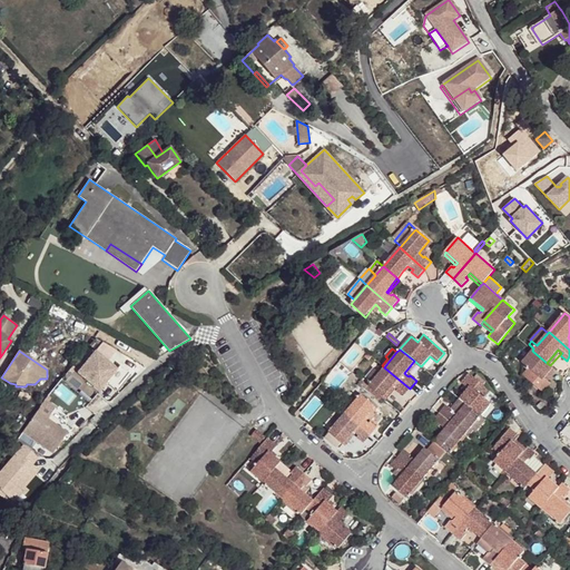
[(547,363),(532,351),(521,363),(528,369),(522,375),(543,393),(551,384),(544,379),(552,369),(550,365),(547,363)]
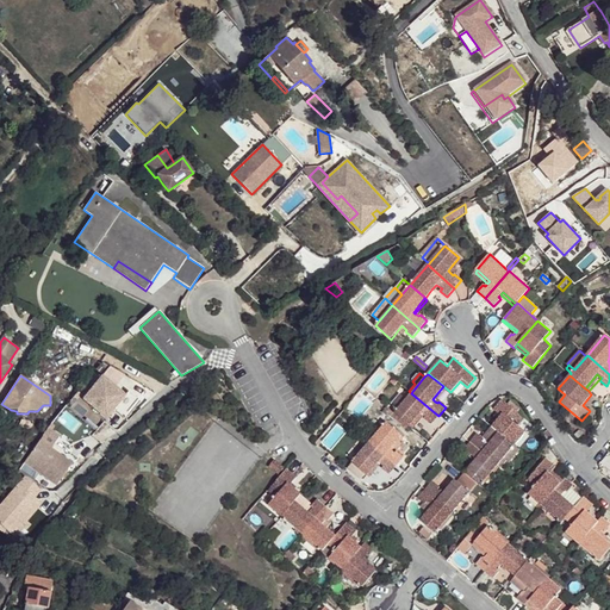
[(443,386),(433,399),(435,402),(446,388),(443,386)]
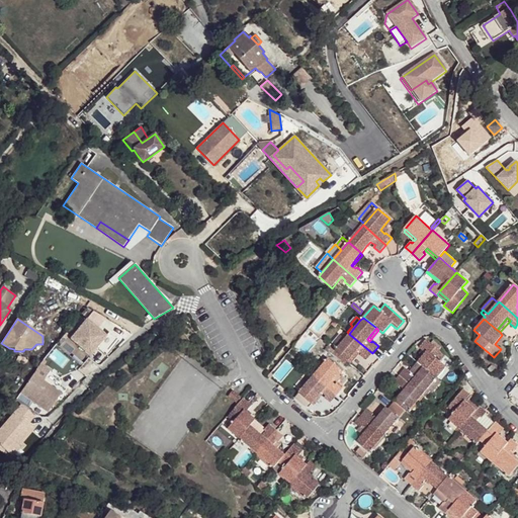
[(333,342),(338,347),(349,334),(347,332),(343,337),(339,334),(333,342)]
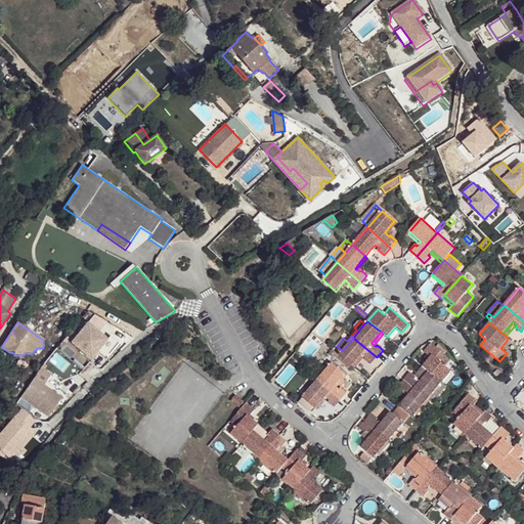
[(342,351),(339,355),(340,356),(351,365),(352,366),(361,354),(366,358),(364,359),(370,364),(377,357),(353,338),(342,351)]
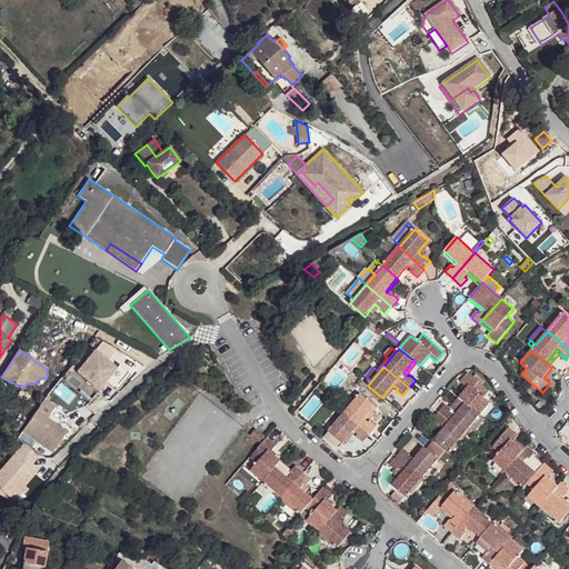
[(552,368),(551,368),(543,378),(545,378),(552,368)]
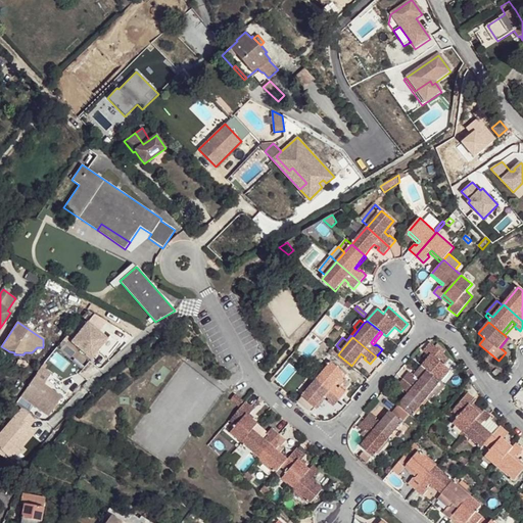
[(427,371),(440,381),(450,370),(443,365),(448,359),(430,342),(423,350),(429,357),(421,366),(427,371)]
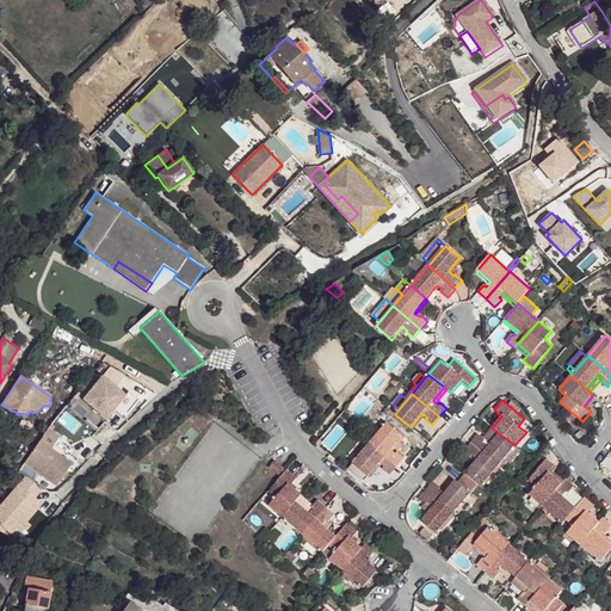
[(387,408),(383,413),(390,419),(394,414),(387,408)]
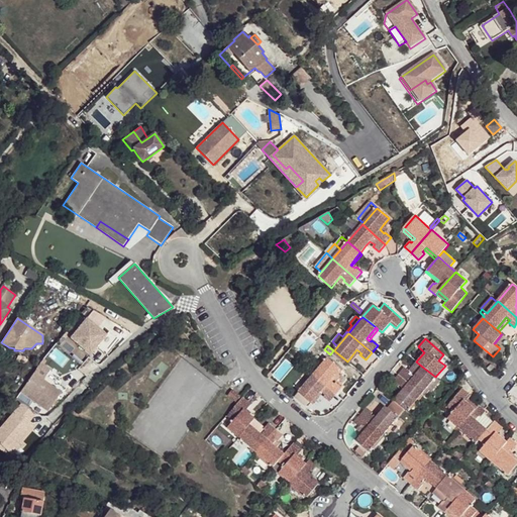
[(356,349),(347,362),(349,364),(359,352),(356,349)]
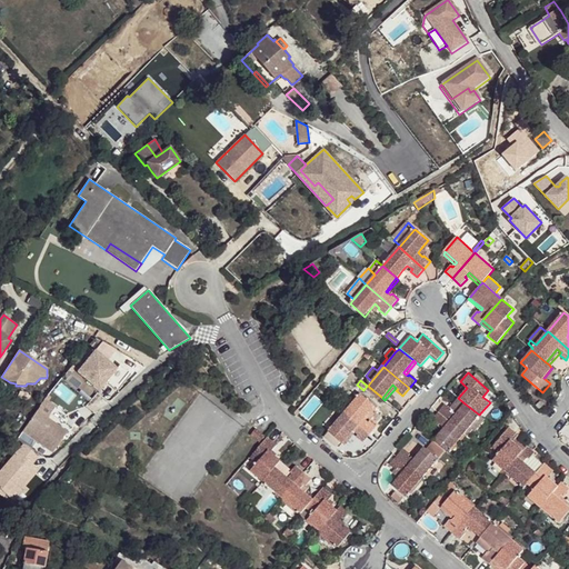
[(369,387),(367,389),(378,400),(381,397),(369,387)]
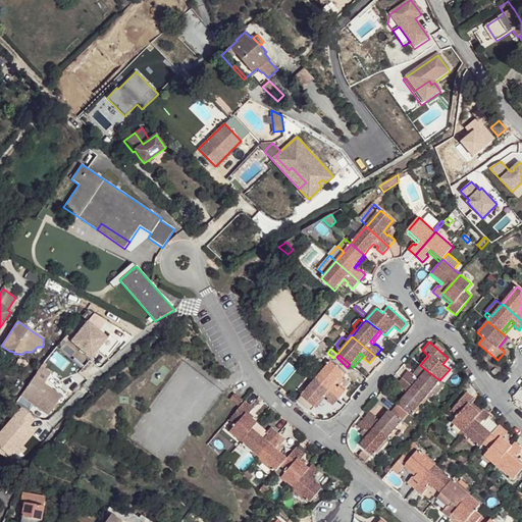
[(330,361),(316,378),(340,399),(345,392),(340,386),(337,388),(333,384),(344,373),(330,361)]
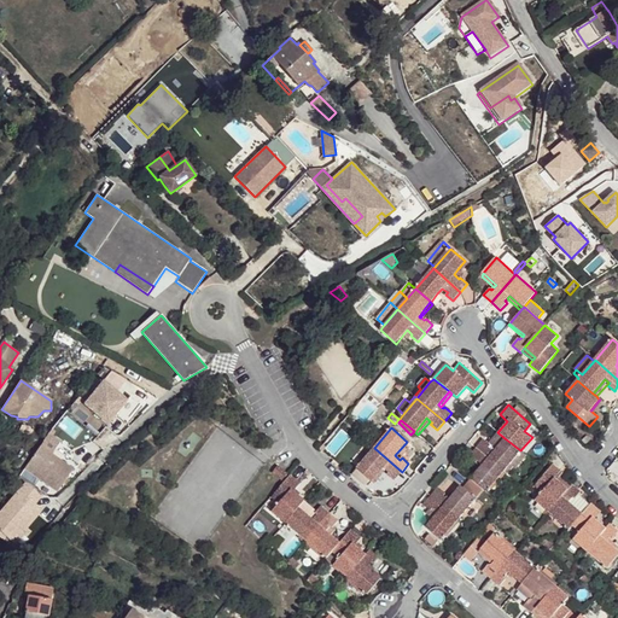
[(489,447),(494,452),(505,438),(497,432),(488,443),(490,445),(489,447)]
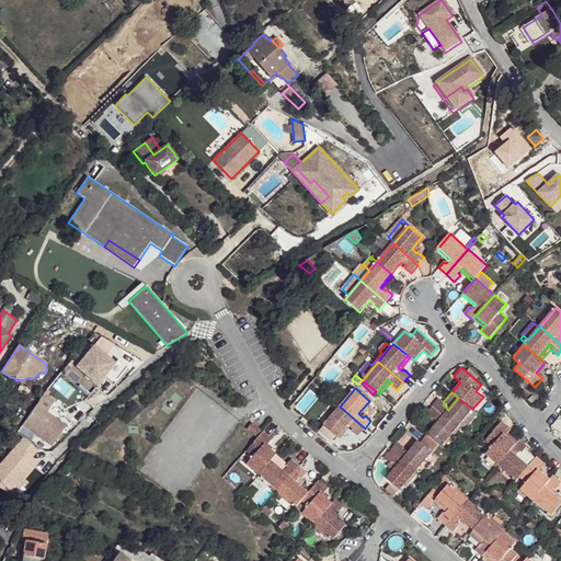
[(37,405),(23,425),(53,446),(67,426),(47,412),(55,401),(44,393),(37,405)]
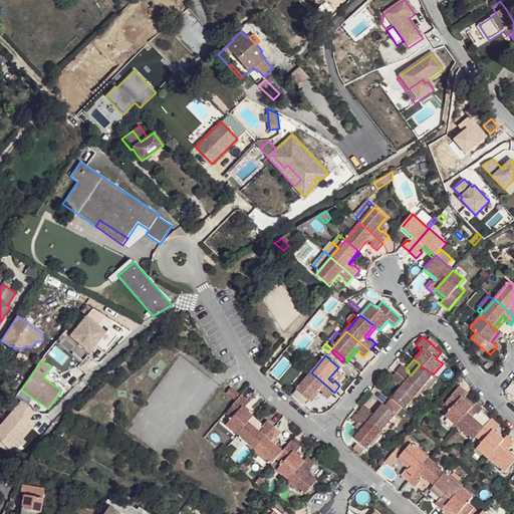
[(419,392),(433,374),(420,364),(411,375),(407,371),(408,370),(406,368),(402,365),(396,372),(419,392)]
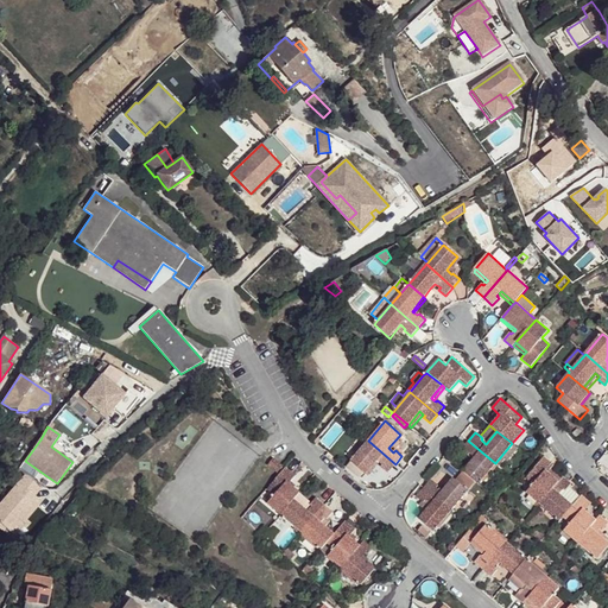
[(353,455),(354,457),(368,441),(366,439),(353,455)]
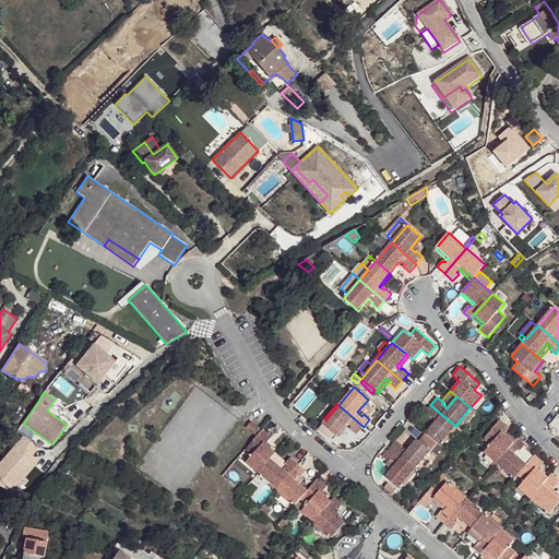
[(364,427),(339,405),(325,420),(318,429),(330,439),(334,435),(337,436),(347,424),(348,426),(352,428),(351,429),(356,435),(364,427)]
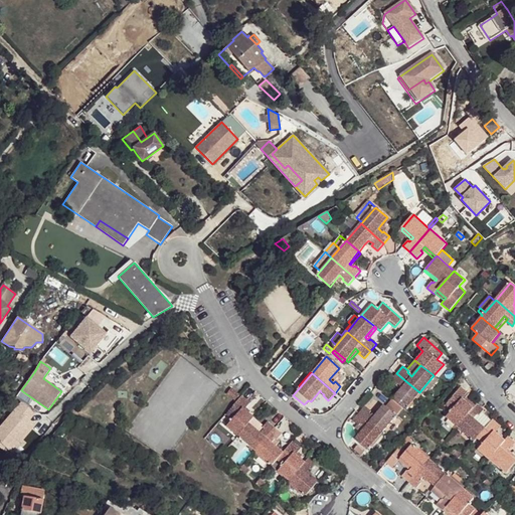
[(401,388),(392,399),(402,408),(404,410),(419,392),(396,373),(390,381),(396,386),(397,384),(400,386),(401,388)]
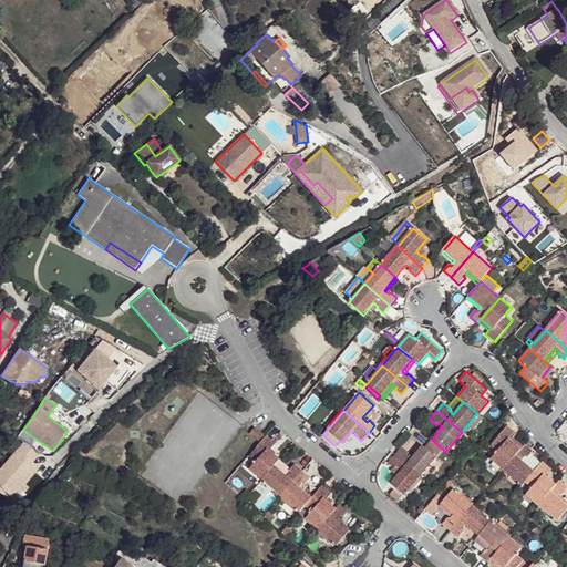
[(477,413),(462,432),(465,434),(466,433),(471,428),(473,430),(483,418),(477,413)]
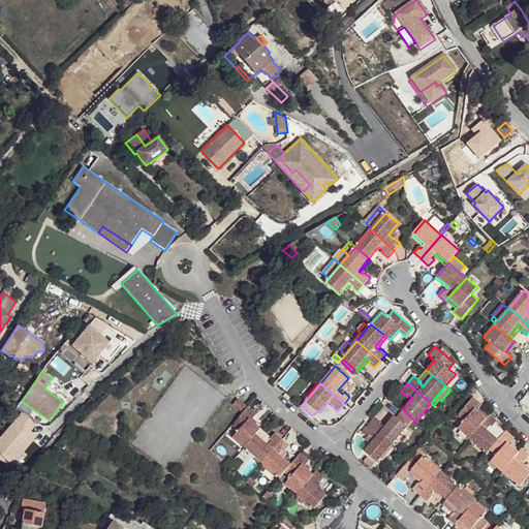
[(60,392),(56,397),(63,402),(67,397),(60,392)]
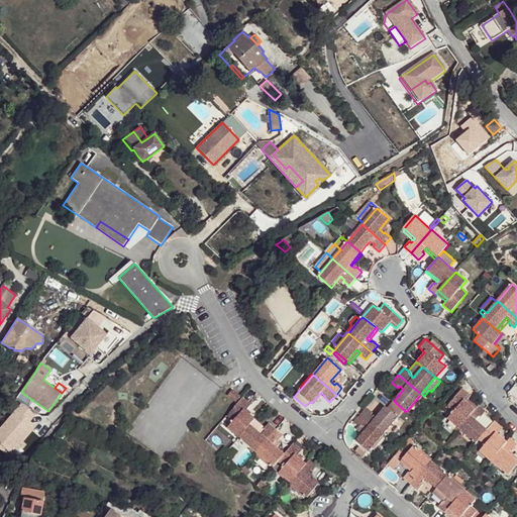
[(392,400),(394,401),(403,390),(402,388),(392,400)]
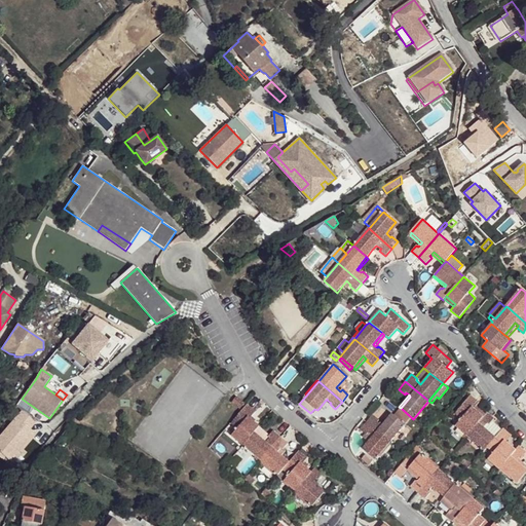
[(455,426),(466,436),(483,416),(474,408),(476,406),(479,403),(471,396),(454,415),(460,420),(455,426)]
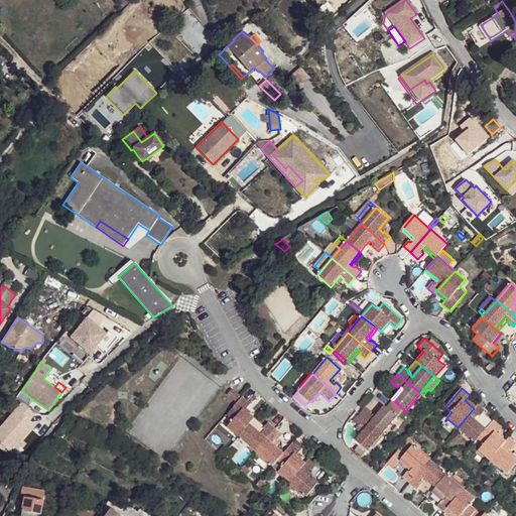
[(232,389),(228,395),(235,401),(240,395),(232,389)]
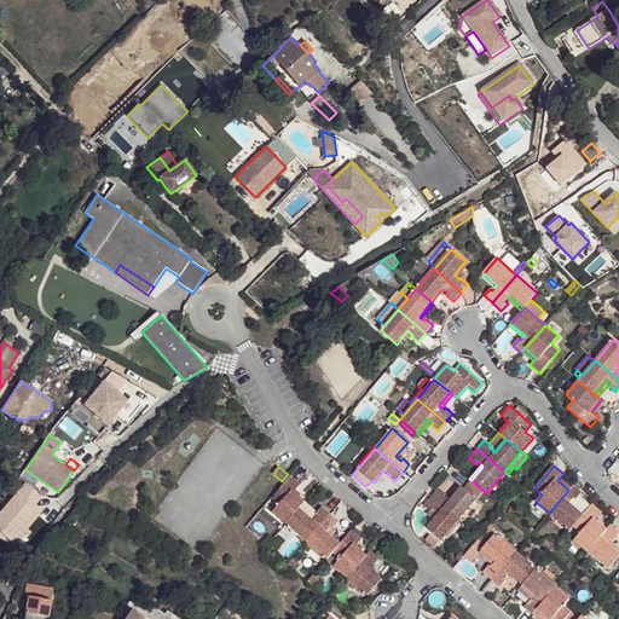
[(385,469),(374,482),(375,485),(386,472),(385,469)]
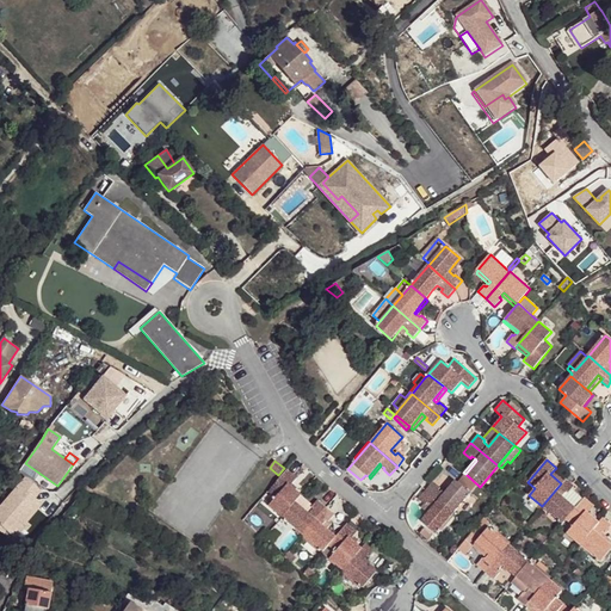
[(297,479),(287,470),(267,493),(275,499),(269,506),(282,518),(301,495),(291,486),(297,479)]
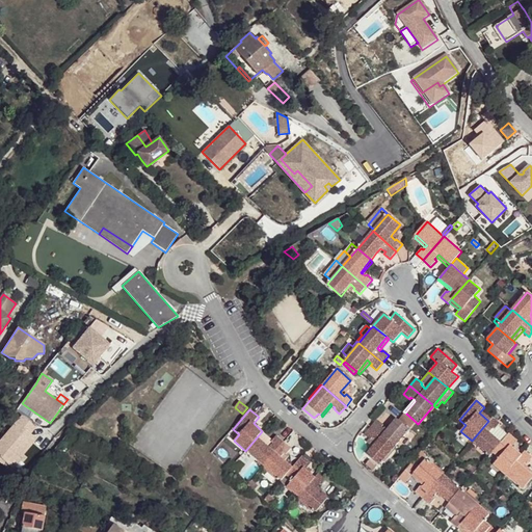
[(481,410),(479,413),(488,421),(490,419),(481,410)]
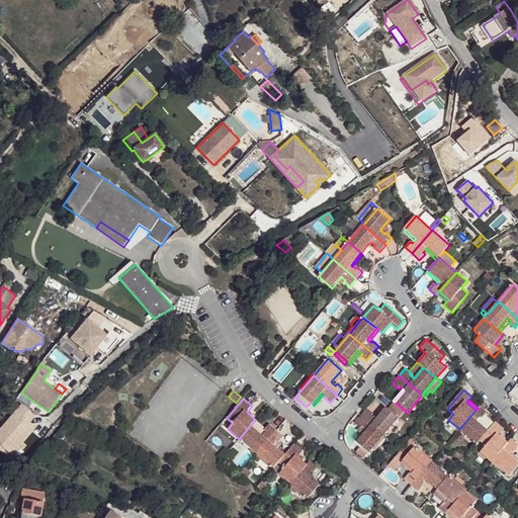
[(395,402),(389,409),(399,418),(405,411),(395,402)]
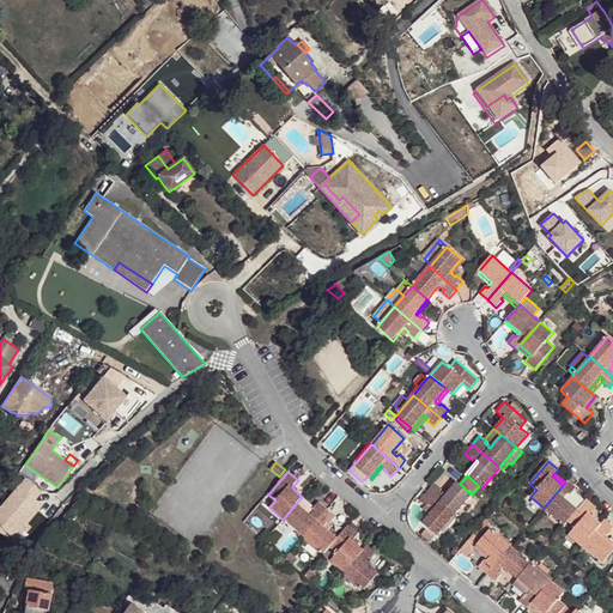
[(25,479),(0,508),(0,526),(12,536),(22,526),(40,504),(35,501),(41,493),(25,479)]
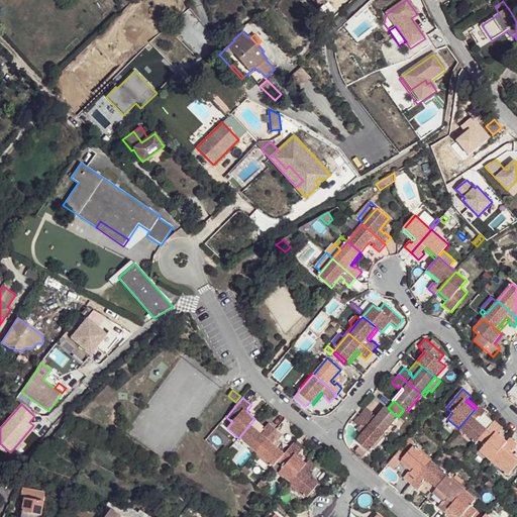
[(367,408),(359,415),(383,434),(398,417),(388,408),(385,406),(375,418),(371,415),(373,413),(367,408)]
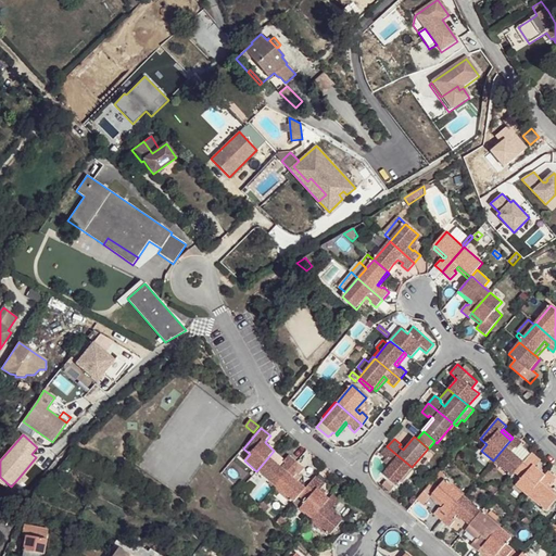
[(522,443),(515,437),(513,438),(510,440),(493,460),(512,477),(514,474),(525,463),(512,452),(516,447),(517,449),(520,445),(522,443)]
